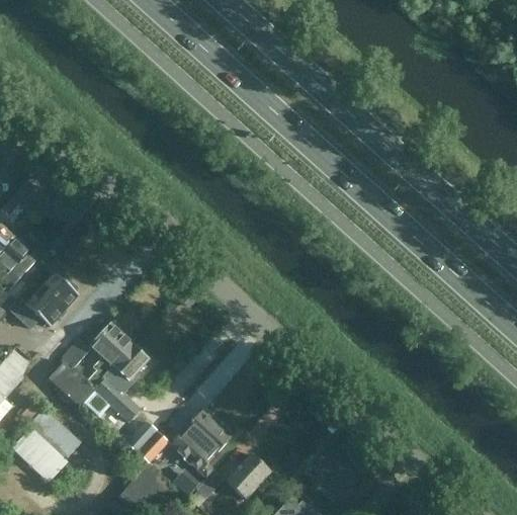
[(0,260),(19,240),(1,223),(0,223),(0,260)]
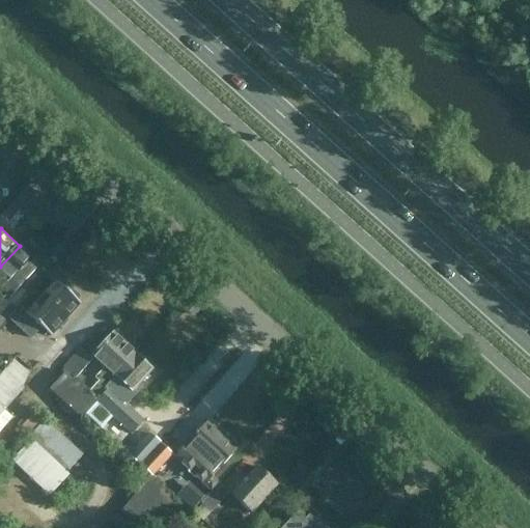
[(20,246),(0,267),(0,276),(6,282),(1,287),(10,296),(36,267),(28,259),(31,256),(20,246)]
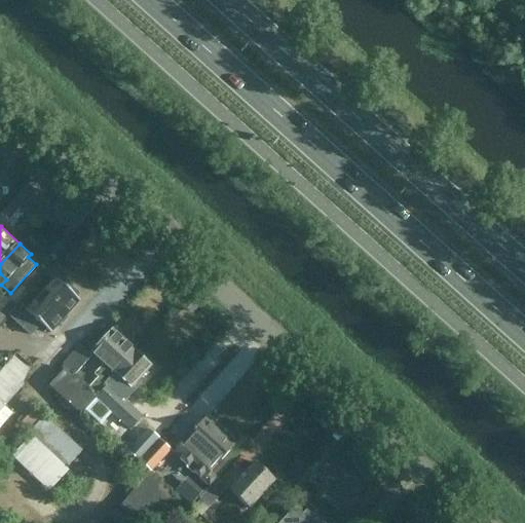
[(55,276),(26,310),(50,332),(80,298),(78,297),(79,291),(71,284),(66,286),(55,276)]
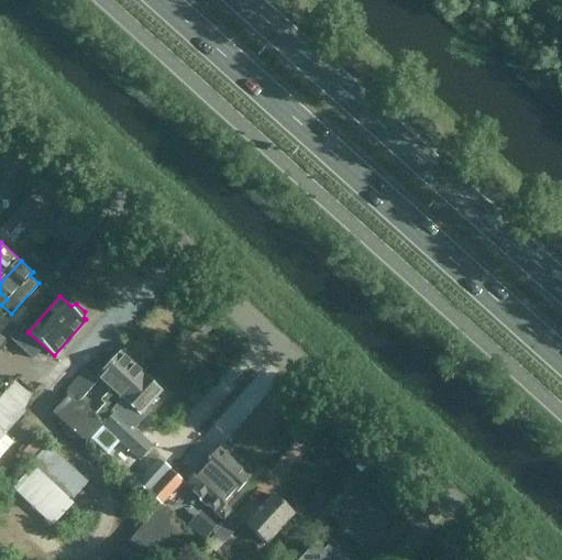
[(3,308),(0,311),(0,340),(17,321),(3,308)]
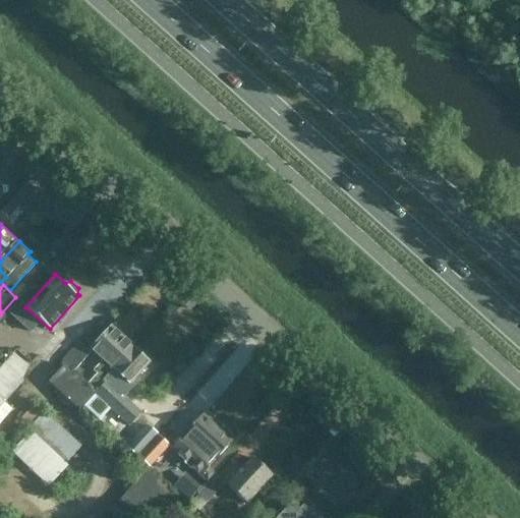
[(49,380),(74,404),(131,342),(112,325),(89,349),(78,340),(62,357),(63,364),(49,380)]
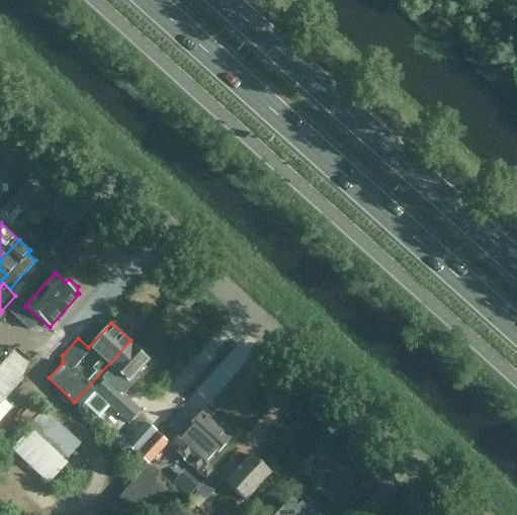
[(134,343),(131,340),(74,402),(79,406),(94,389),(109,403),(118,411),(130,421),(141,409),(116,385),(118,382),(114,379),(121,371),(130,379),(149,358),(133,344),(134,343)]
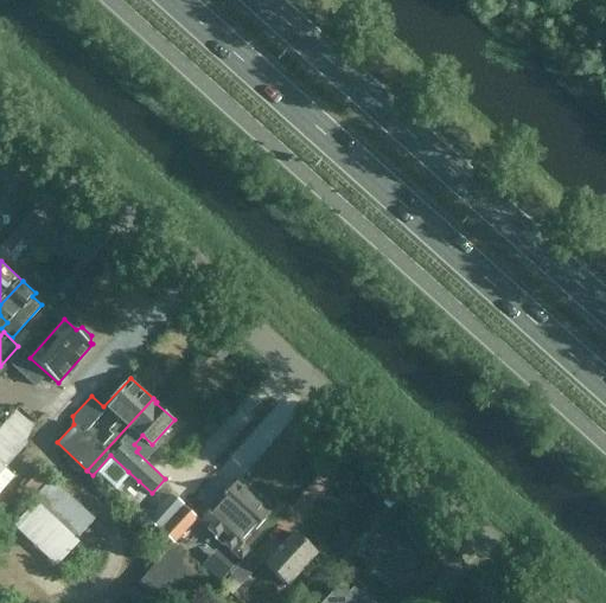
[(0,479),(6,483),(13,473),(4,466),(23,442),(33,422),(17,409),(0,428),(0,479)]
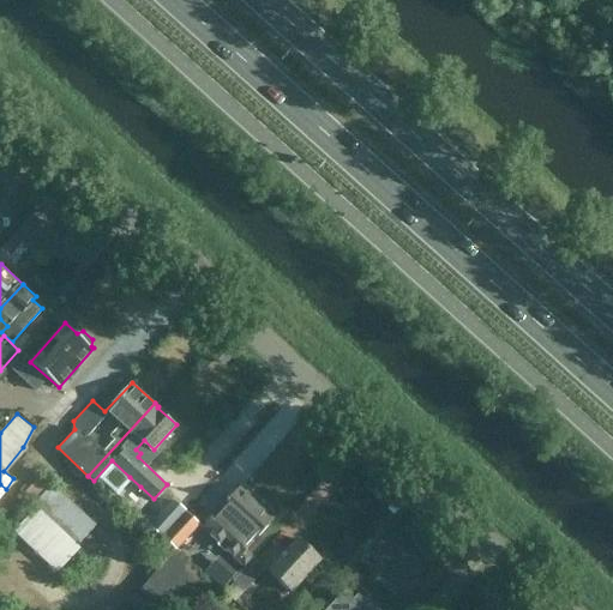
[(19,488),(24,491),(37,506),(14,530),(55,568),(78,543),(97,524),(70,499),(71,497),(43,471),(41,475),(38,472),(28,484),(25,482),(19,488)]
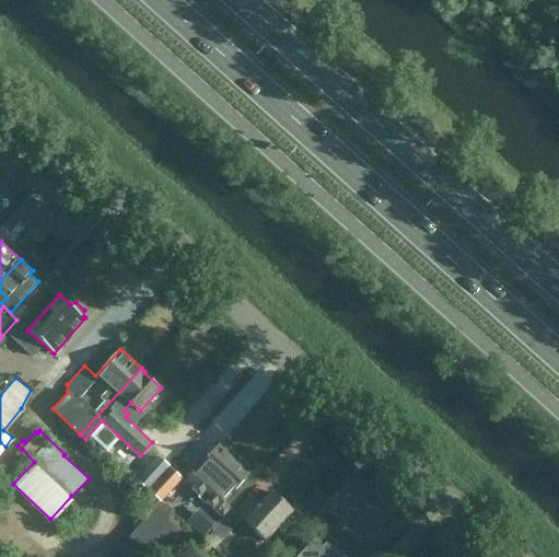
[(185,480),(217,509),(224,500),(251,471),(220,442),(185,480)]
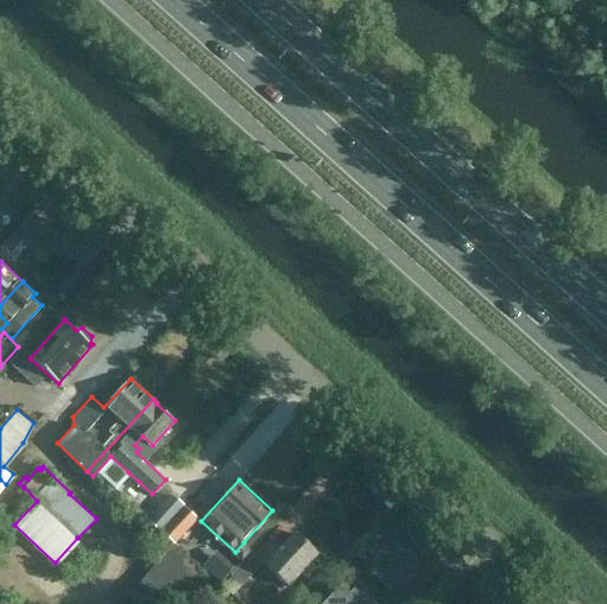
[(175,542),(198,516),(185,506),(163,531),(175,542)]
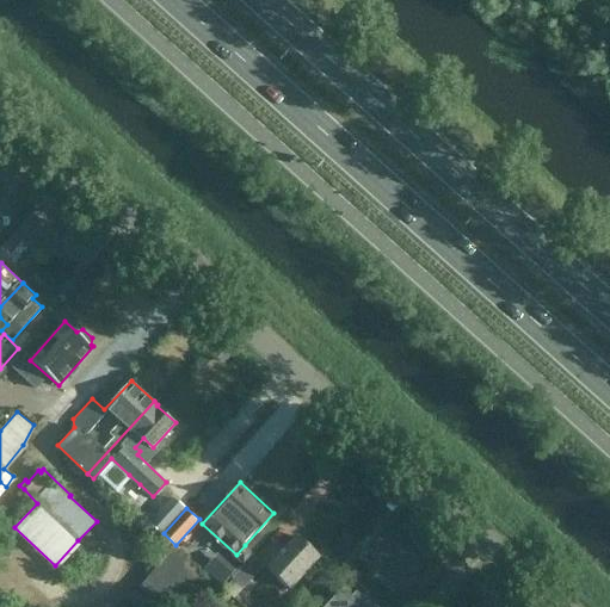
[(290,588),(320,555),(297,534),(267,567),(290,588)]
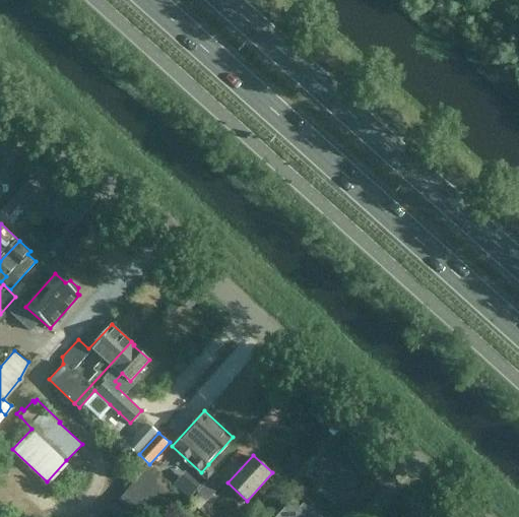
[(177,478),(192,493),(205,479),(190,465),(177,478)]
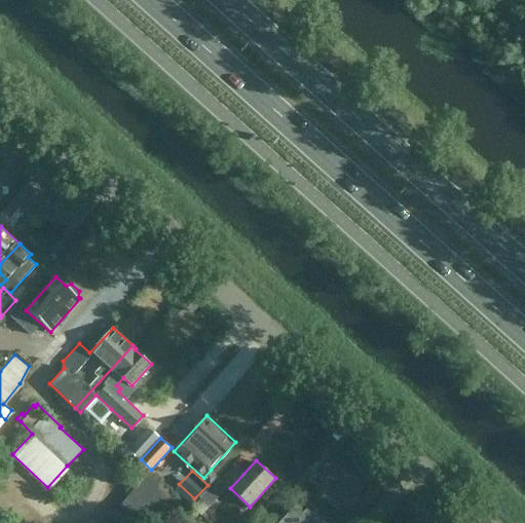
[(227,485),(219,477),(210,486),(200,496),(201,496),(210,505),(227,485)]
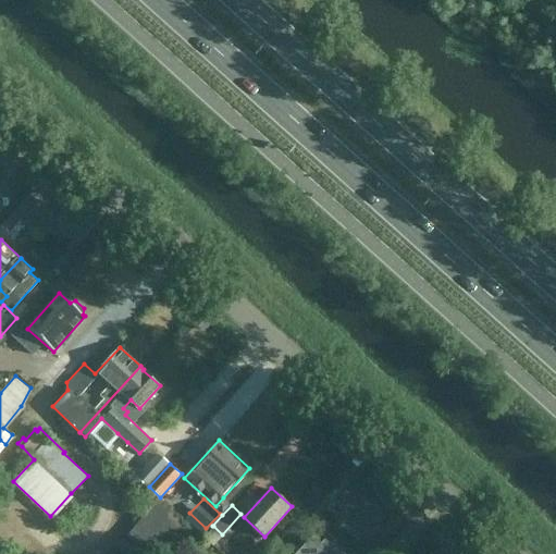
[(353,553),(354,552),(344,553),(319,531),(298,553),(353,553)]
